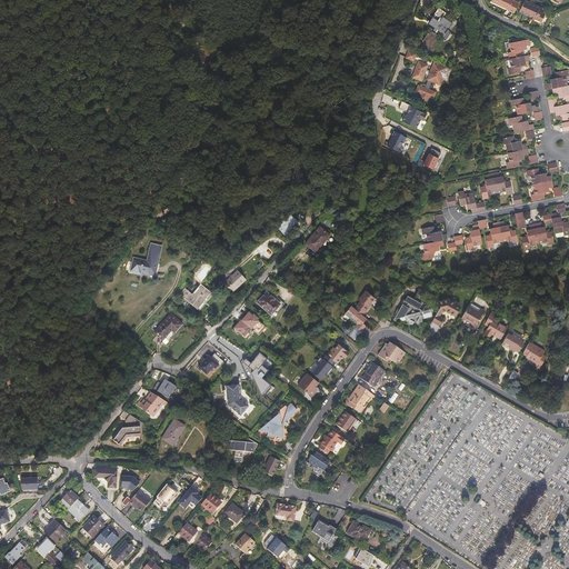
[(516,15),(520,5),(513,1),(511,0),(493,0),(492,1),(509,10),(509,11),(516,15)]
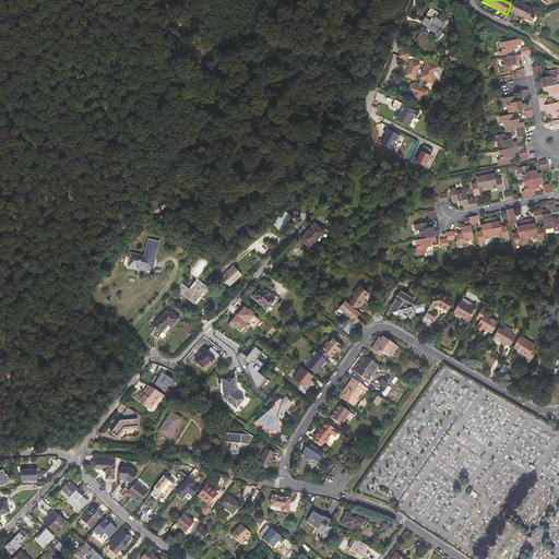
[(522,18),(526,19),(531,20),(532,20),(534,19),(536,15),(532,12),(534,9),(516,1),(512,11),(522,16),(522,18)]
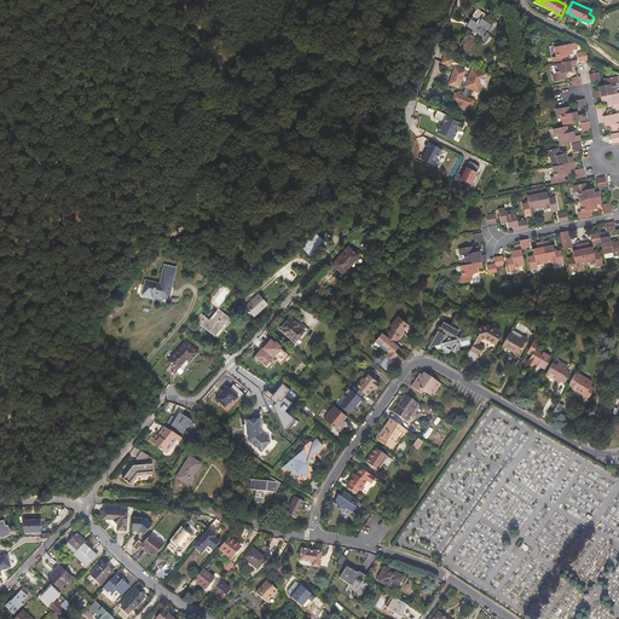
[(496,21),(478,9),(474,15),(480,18),(478,23),(472,18),(467,27),(473,30),(468,38),(467,36),(461,46),(462,47),(460,51),(467,56),(469,52),(470,53),(476,44),(475,42),(476,39),(482,42),(486,38),(487,38),(490,34),(489,33),(496,21)]
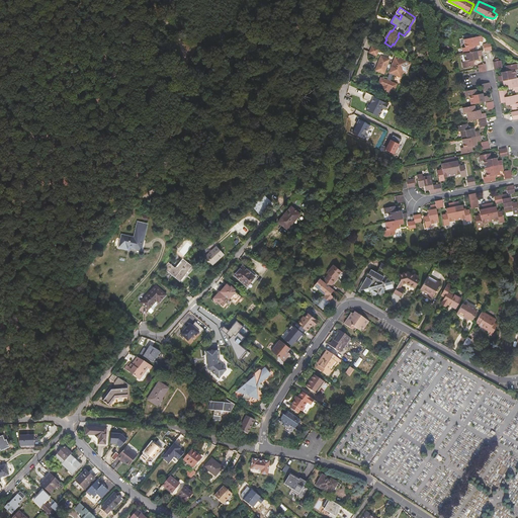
[(463,49),(464,54),(476,52),(475,47),(480,46),(480,42),(484,41),(483,36),(479,36),(476,37),(464,39),(466,48),(463,49)]
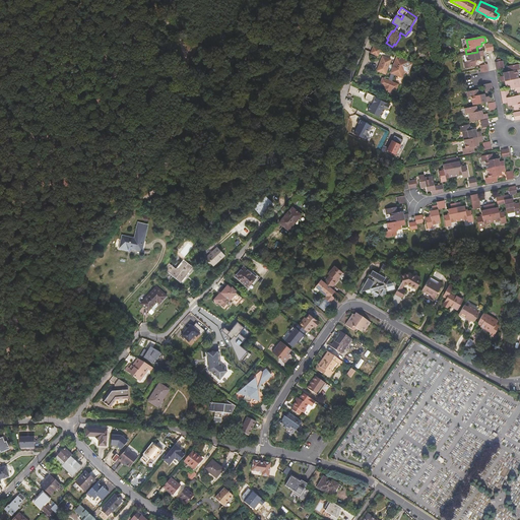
[(494,51),(493,44),(485,45),(486,52),(494,51)]
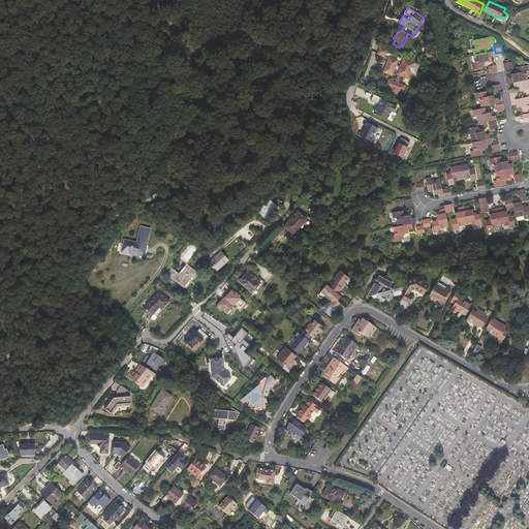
[(393,52),(381,47),(379,51),(376,50),(373,57),(377,58),(378,55),(387,58),(387,55),(392,57),(393,52)]
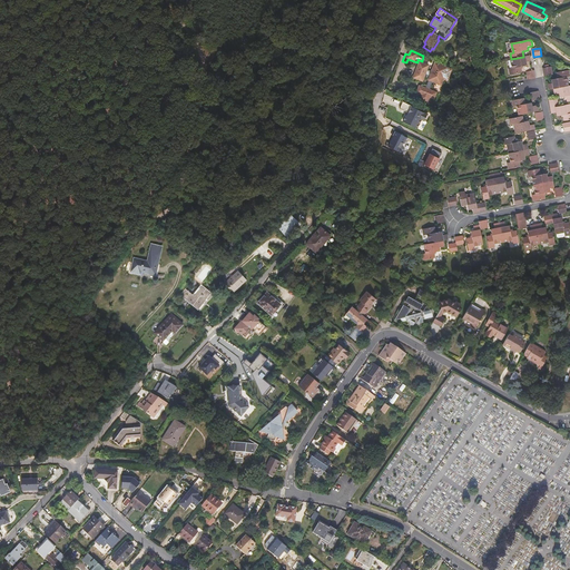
[(523,57),(511,59),(512,68),(510,69),(511,75),(522,72),(521,67),(528,66),(527,61),(531,61),(530,56),(523,57)]
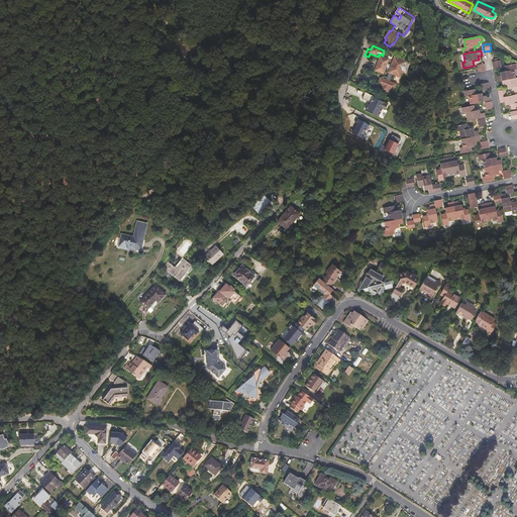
[(387,72),(390,73),(394,63),(383,59),(377,72),(385,75),(387,72)]
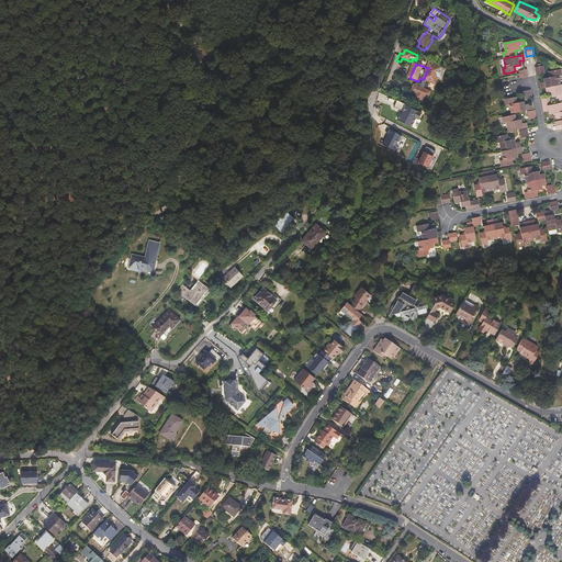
[(428,68),(424,79),(426,79),(425,81),(436,85),(438,79),(444,80),(448,70),(431,64),(429,68),(428,68)]
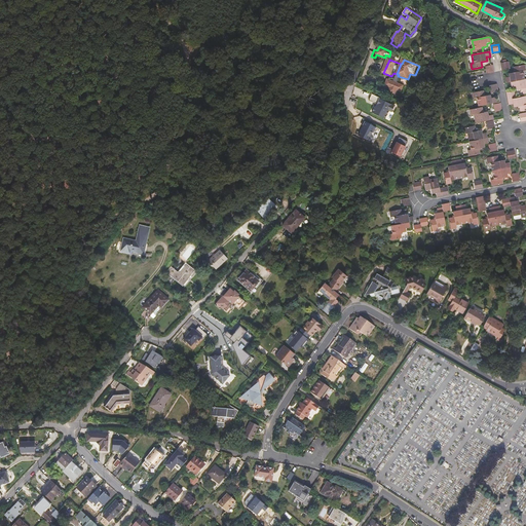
[(509,62),(501,63),(502,71),(511,69),(509,62)]
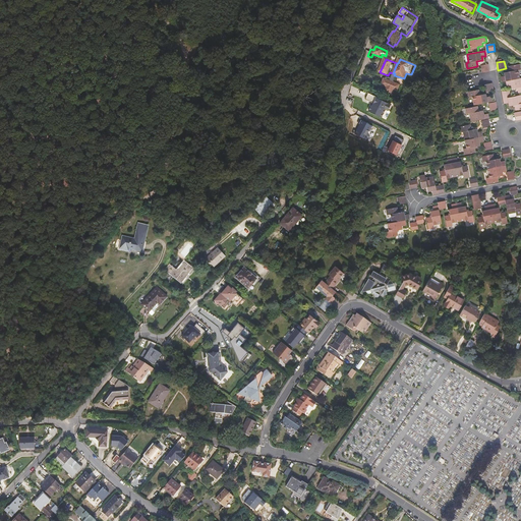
[(481,66),(482,69),(482,73),(490,71),(488,64),(487,65),(481,66)]
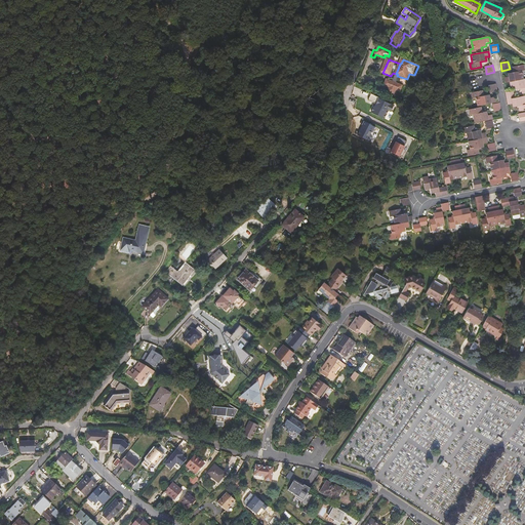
[(506,78),(507,83),(511,82),(524,79),(523,71),(524,70),(524,68),(524,65),(513,68),(515,73),(509,74),(509,77),(506,78)]
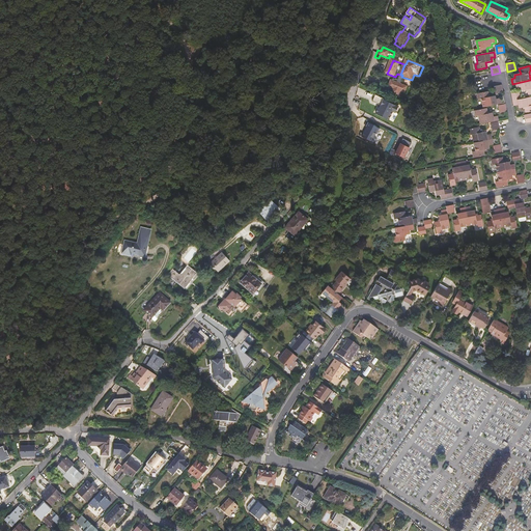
[(530,80),(516,83),(518,88),(522,87),(522,90),(528,89),(529,94),(530,94),(530,80)]
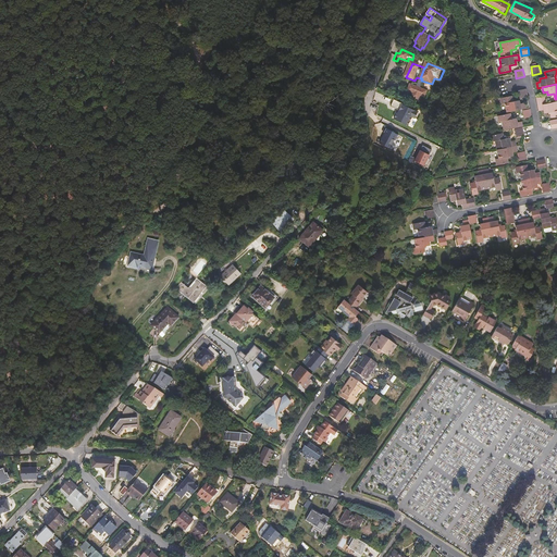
[(428,93),(412,86),(409,93),(416,95),(413,99),(419,101),(420,97),(425,98),(428,93)]
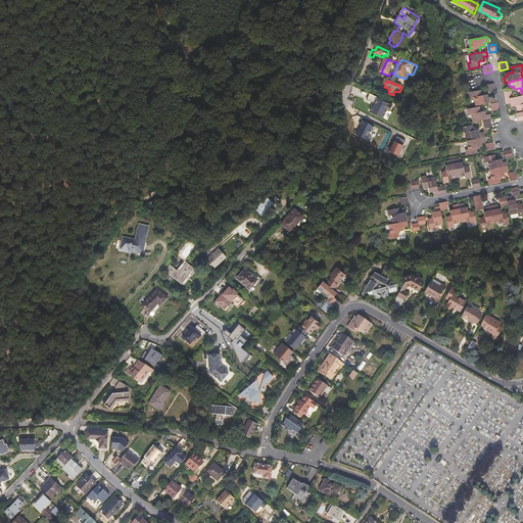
[(487,85),(488,87),(489,92),(495,91),(494,84),(487,85)]
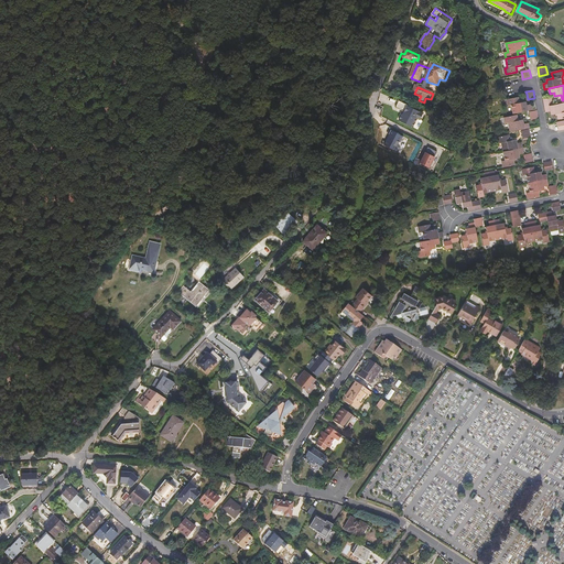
[(512,105),(513,114),(533,110),(532,105),(528,106),(527,102),(521,104),(520,97),(508,99),(509,106),(512,105)]
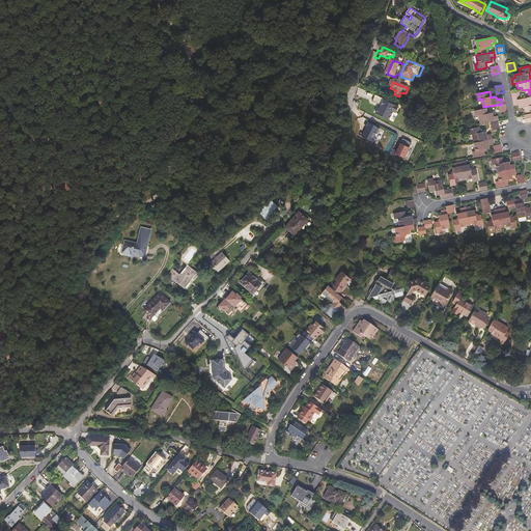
[(520,91),(512,93),(513,101),(522,99),(520,91)]
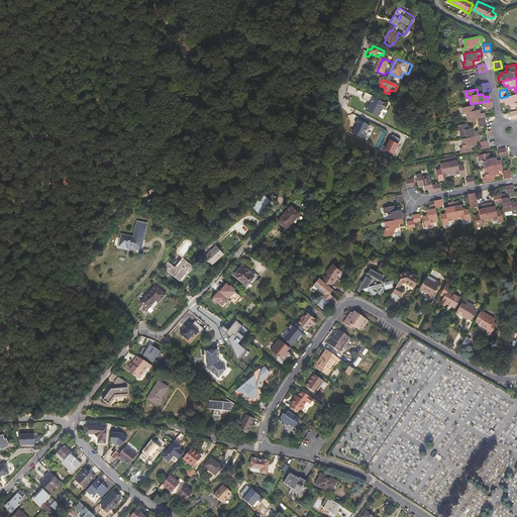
[(516,108),(516,94),(508,96),(500,98),(501,103),(505,102),(506,105),(511,104),(512,110),(516,108)]
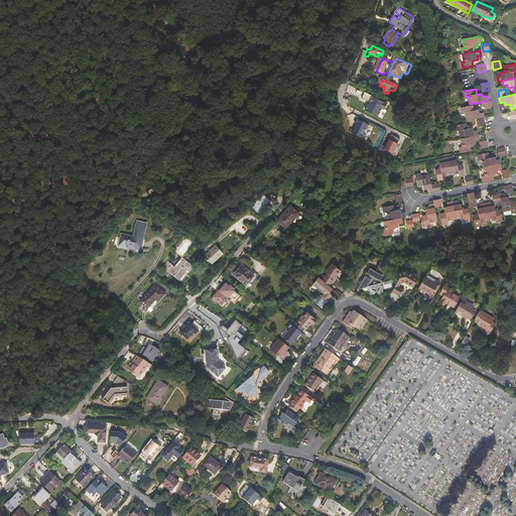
[(374,107),(373,107),(370,112),(383,118),(387,110),(390,111),(392,106),(378,99),(378,98),(370,95),(367,101),(374,104),(375,105),(374,107)]
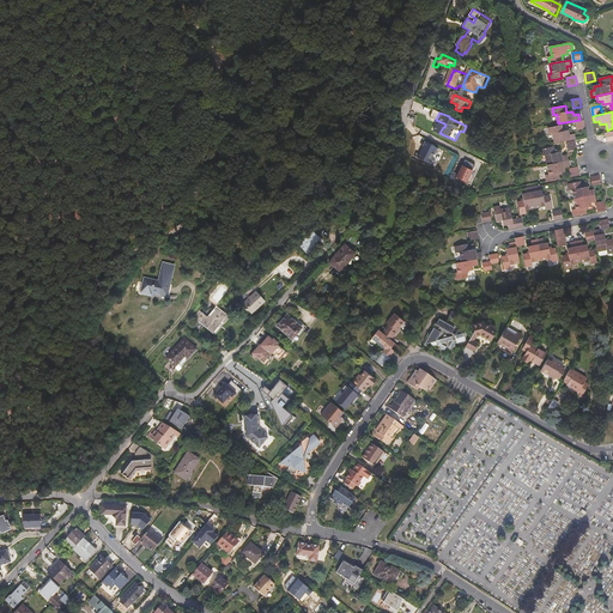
[(553,134),(556,143),(576,139),(575,134),(570,135),(569,131),(564,132),(563,126),(548,128),(550,134),(553,134)]
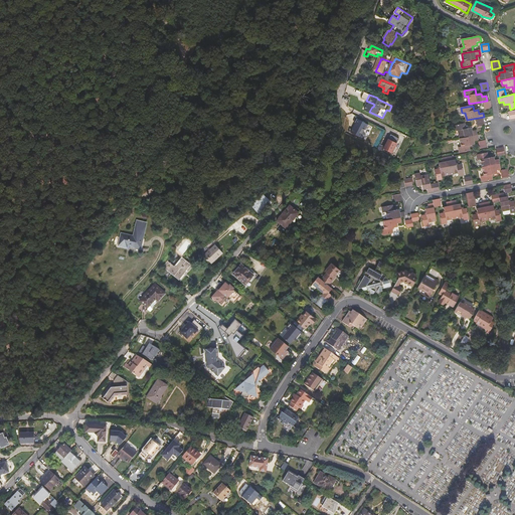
[(368,125),(357,119),(349,132),(360,138),(368,125)]
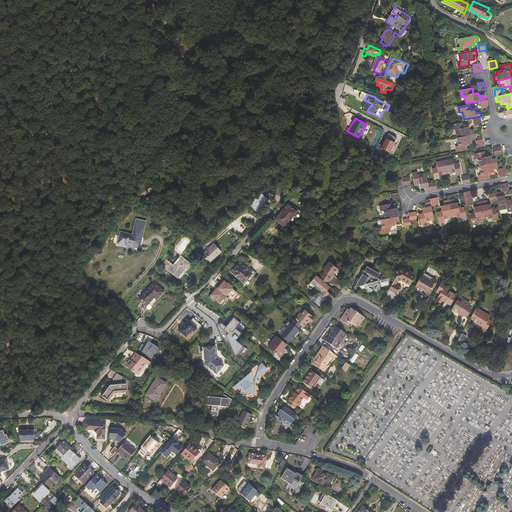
[(475,126),(482,125),(481,118),(474,119),(475,126)]
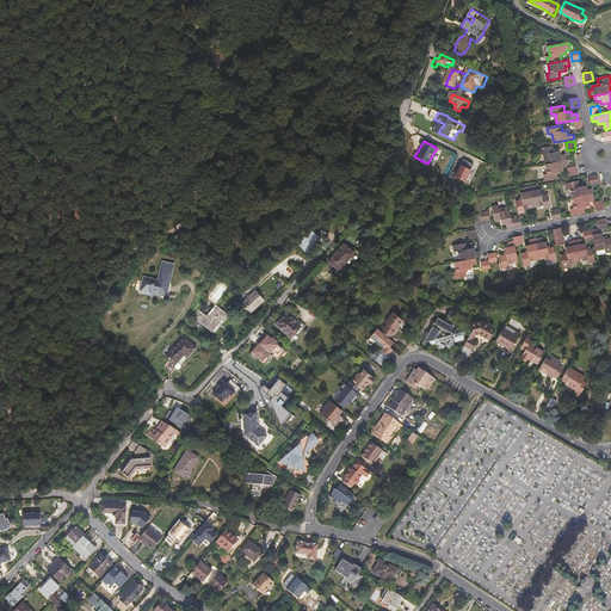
[(544,155),(545,165),(567,160),(566,154),(561,155),(560,152),(554,153),(553,147),(539,149),(541,156),(544,155)]
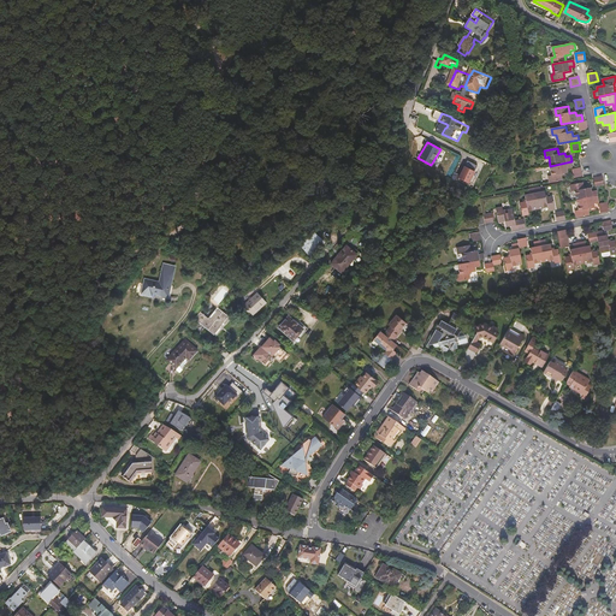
[(478,166),(467,160),(457,178),(468,184),(478,166)]
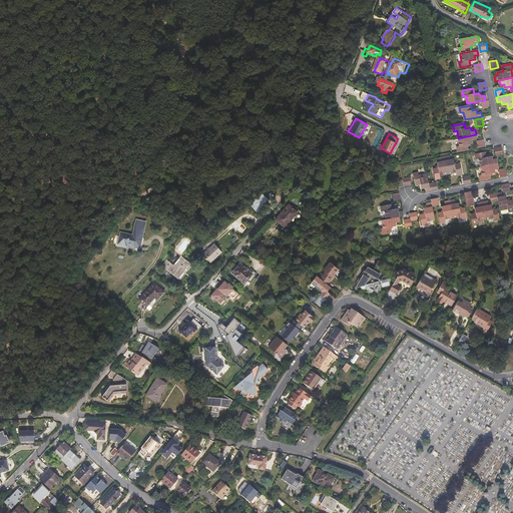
[(457,146),(458,152),(469,150),(468,144),(473,143),(473,140),(477,139),(476,134),(458,138),(460,146),(457,146)]
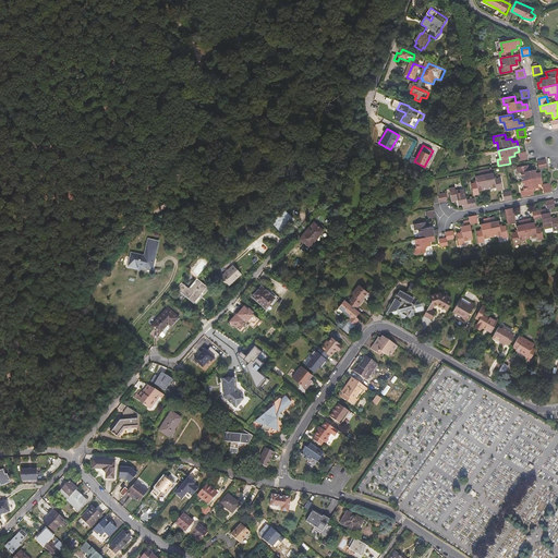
[(546,160),(538,161),(541,169),(548,168),(546,160)]
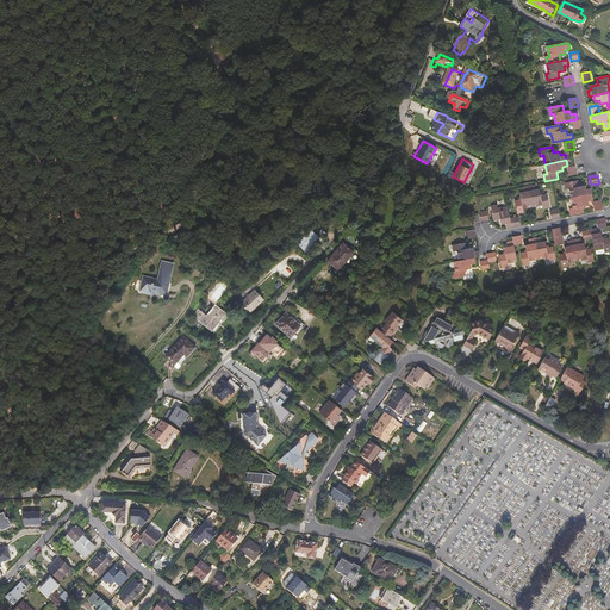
[(570,190),(572,199),(592,194),(591,188),(586,190),(585,186),(579,187),(578,181),(576,181),(570,182),(565,184),(566,190),(570,190)]
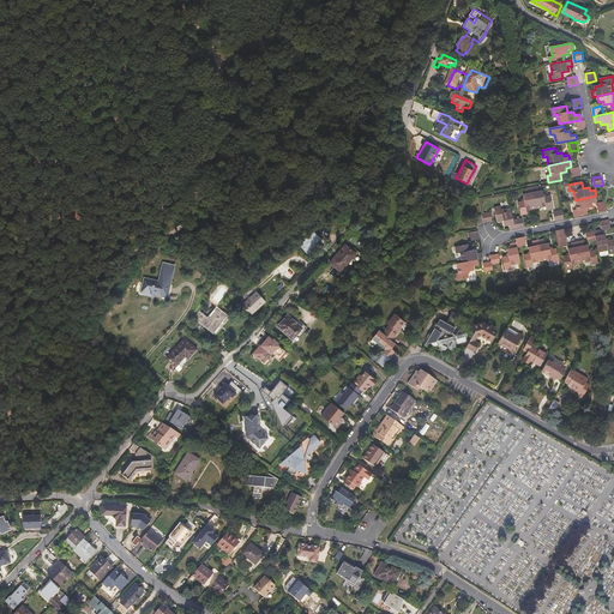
[(533,187),(537,209),(547,206),(548,210),(554,209),(552,196),(546,197),(543,191),(541,192),(540,186),(533,187)]
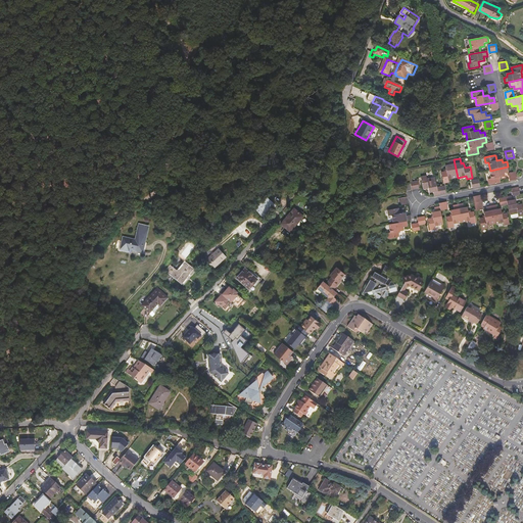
[(454,159),(448,160),(449,165),(446,165),(447,172),(442,173),(444,183),(449,182),(449,179),(458,178),(454,159)]
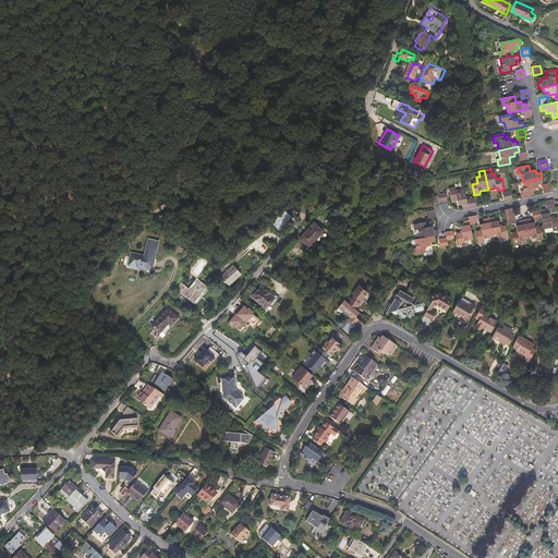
[(522,191),(523,197),(535,195),(533,189),(540,187),(538,184),(543,183),(542,178),(523,182),(525,191),(522,191)]
